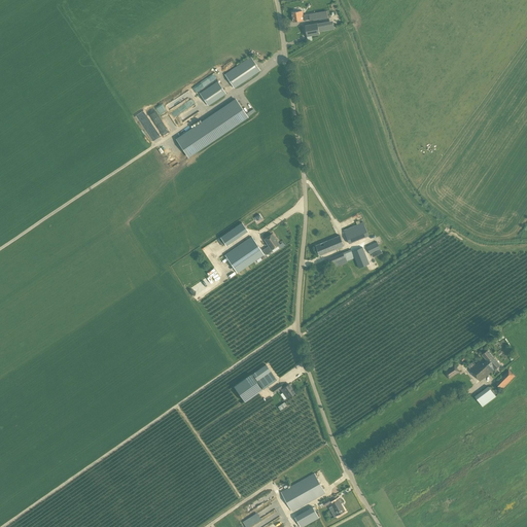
[(293,22),(304,21),(303,10),(292,12),(293,22)]
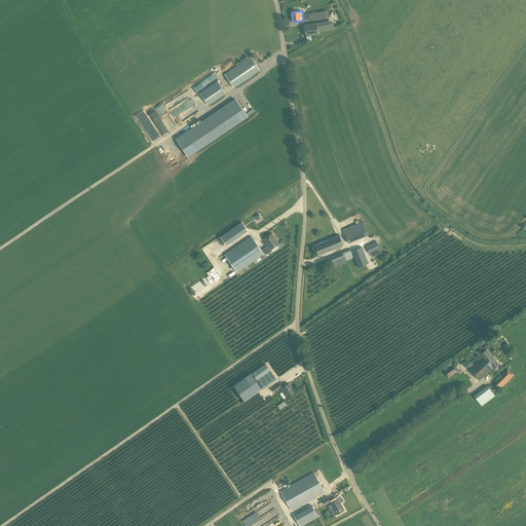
[(308,14),(309,21),(318,19),(318,20),(330,17),(330,14),(327,15),(326,10),(308,14)]
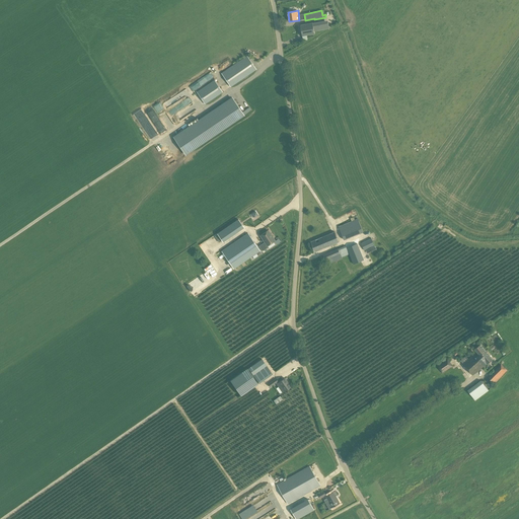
[(314,31),(313,22),(300,24),(303,41),(307,40),(307,35),(315,33),(314,31)]
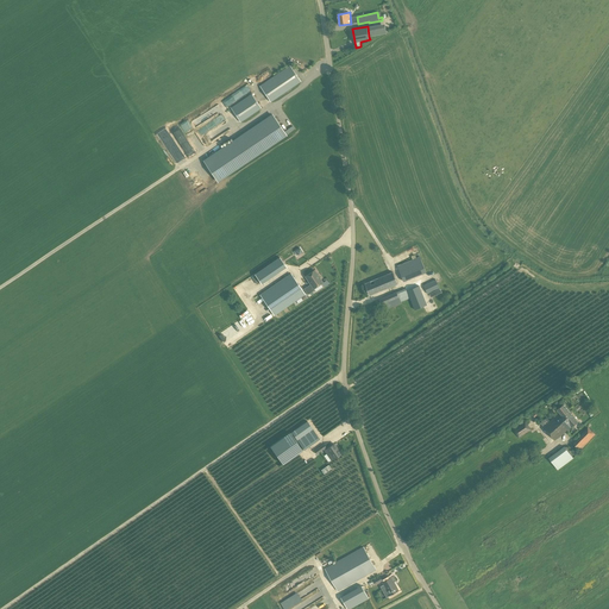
[(289,66),(259,86),(270,102),(301,82),(289,66)]
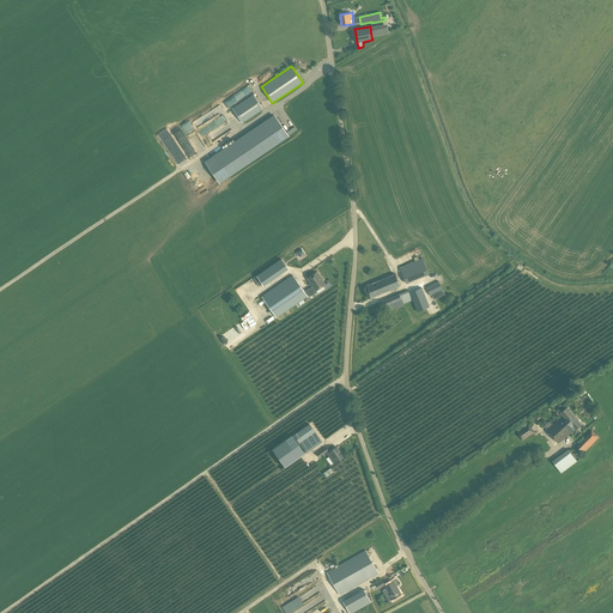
[(262,109),(253,95),(232,108),(242,123),(262,109)]
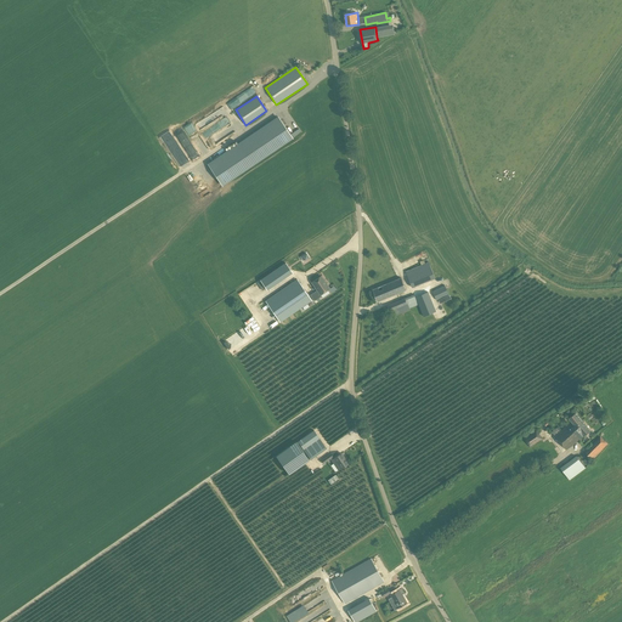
[(209,164),(222,185),(270,153),(270,152),(292,137),(278,118),(209,164)]
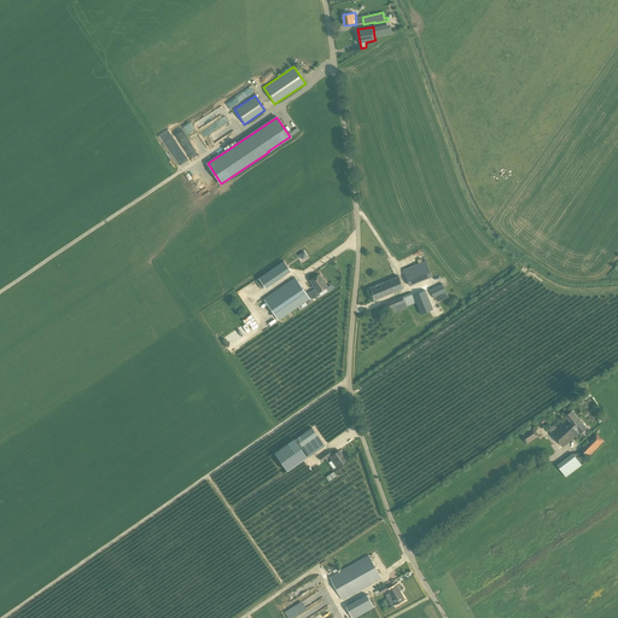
[(263,286),(289,269),(284,261),(258,278),(263,286)]
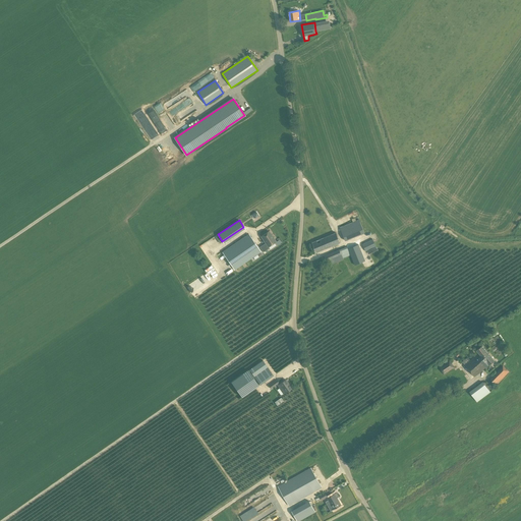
[(345,240),(364,233),(359,220),(340,227),(345,240)]
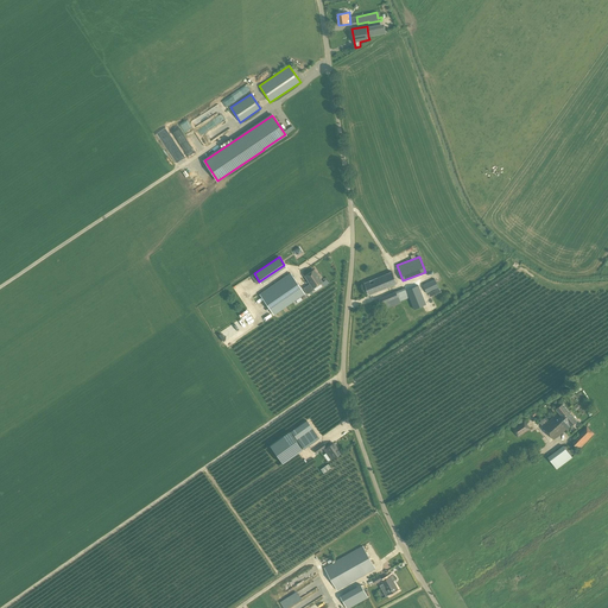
[(312,287),(322,282),(314,270),(304,276),(310,284),(303,289),(306,295),(309,292),(311,291),(314,290),(312,287)]
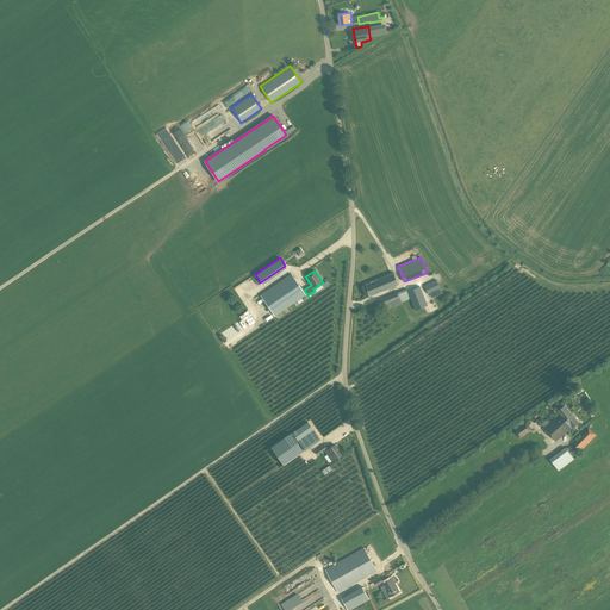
[(393,273),(391,274),(366,284),(371,296),(398,285),(393,273)]
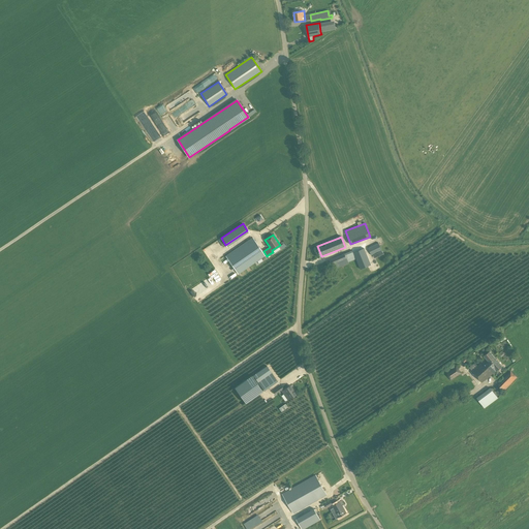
[(261,258),(265,255),(252,238),(225,256),(238,274),(257,260),(261,258)]
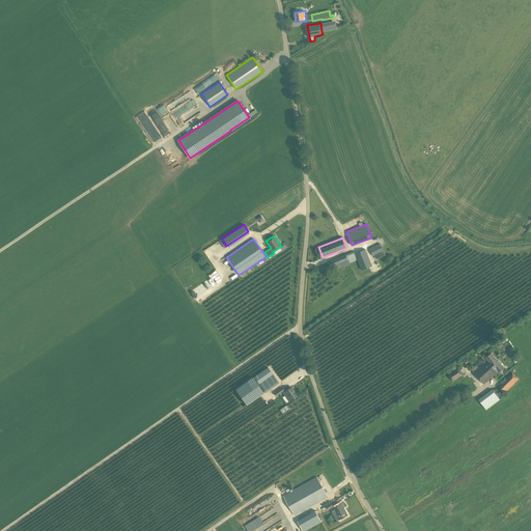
[(380,244),(369,248),(372,256),(374,256),(384,251),(380,244)]
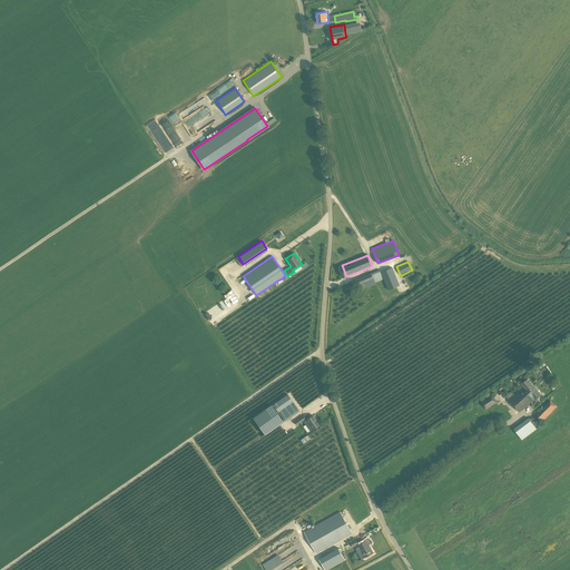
[(399,282),(392,266),(381,271),(387,286),(399,282)]
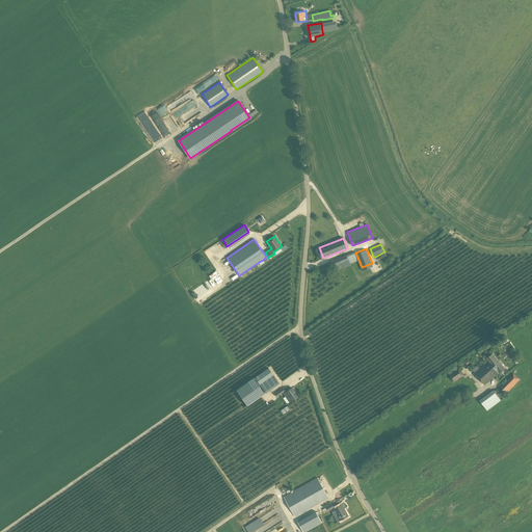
[(350,265),(350,264),(357,261),(354,251),(347,255),(335,260),(339,269),(350,265)]
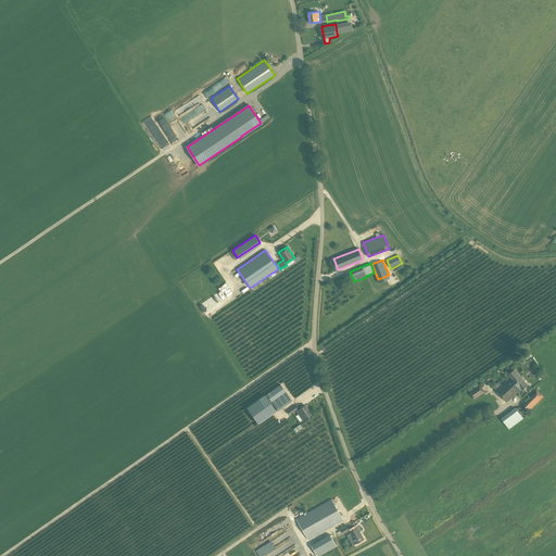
[(515,368),(508,374),(510,377),(509,378),(514,383),(521,377),(515,368)]
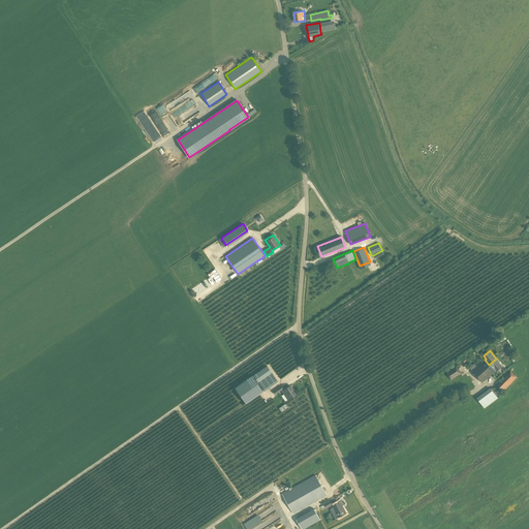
[(496,359),(489,365),(495,372),(502,366),(496,359)]
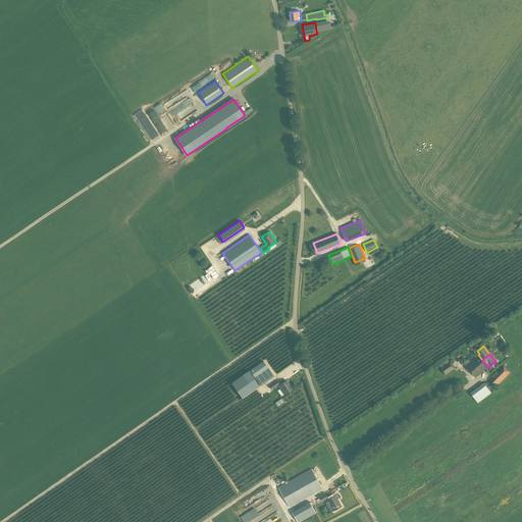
[(478,355),(471,361),(481,373),(488,367),(482,360),(478,355)]
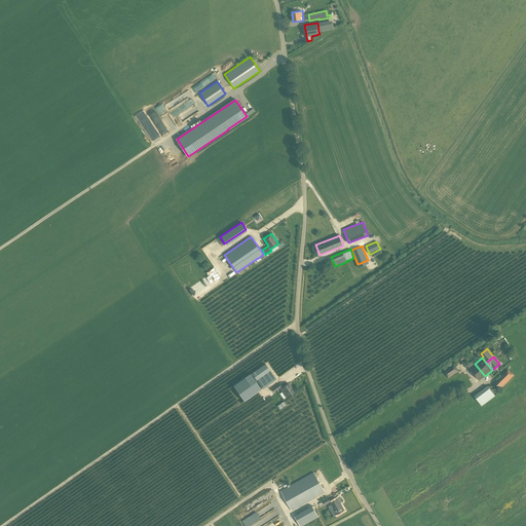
[(275,378),(265,364),(251,374),(250,373),(233,385),(243,401),(262,387),(262,388),(275,378)]
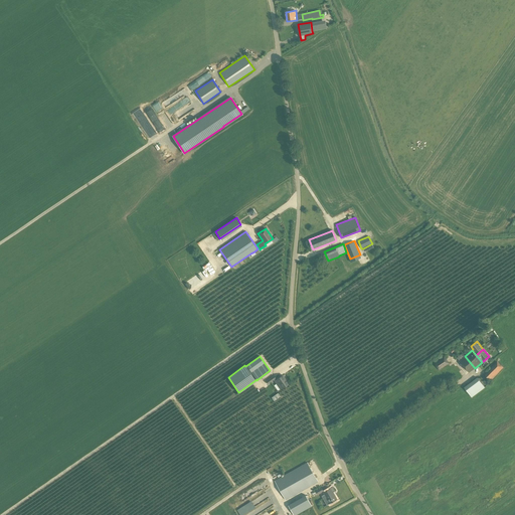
[(434,363),(439,370),(449,363),(445,356),(434,363)]
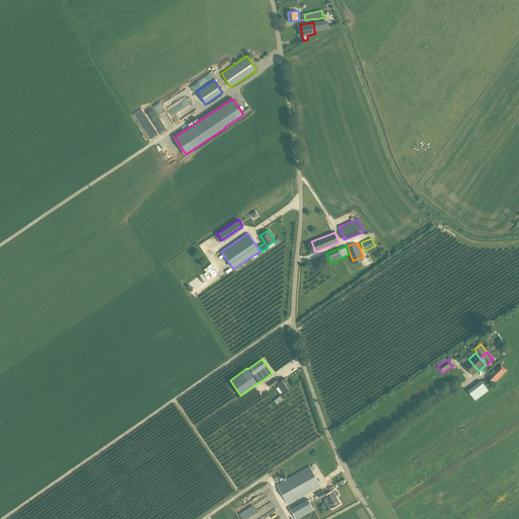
[(468,359),(462,363),(472,375),(478,371),(468,359)]
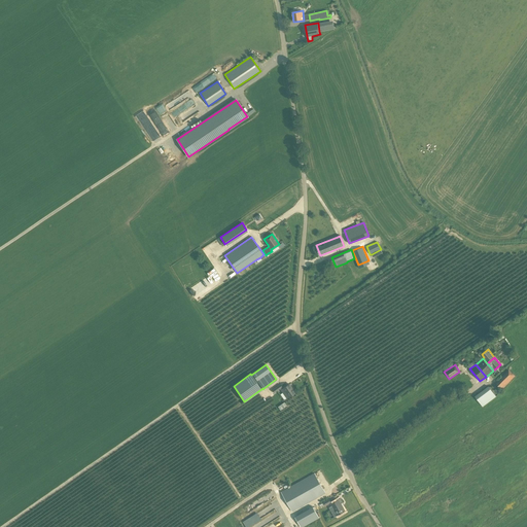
[(508,370),(490,389),(497,395),(515,376),(508,370)]
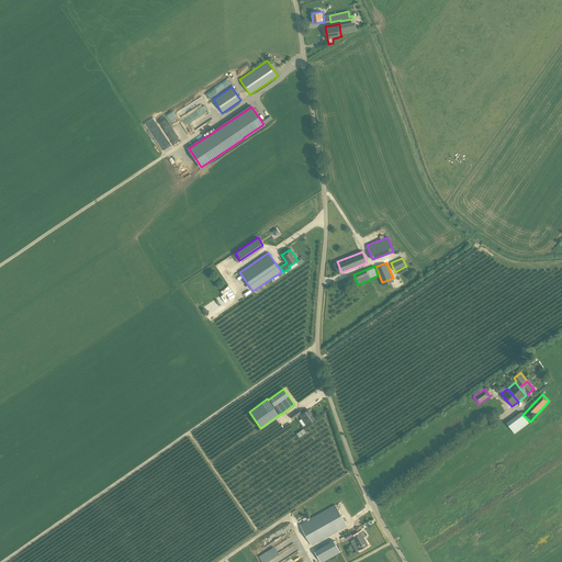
[(299,415),(299,416),(305,425),(315,418),(308,409),(302,414),(299,409),(290,416),(292,419),(299,415)]
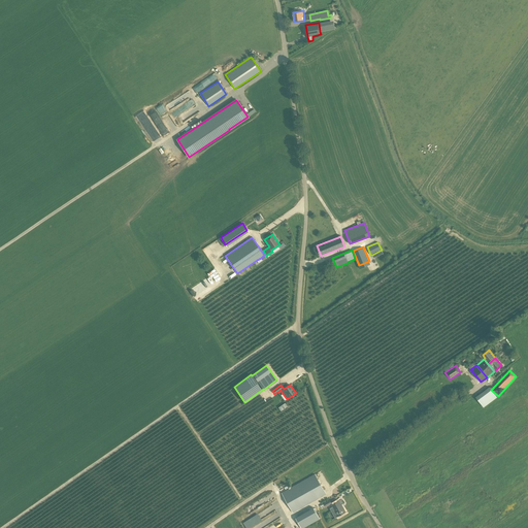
[(475,397),(484,407),(497,397),(489,387),(475,397)]
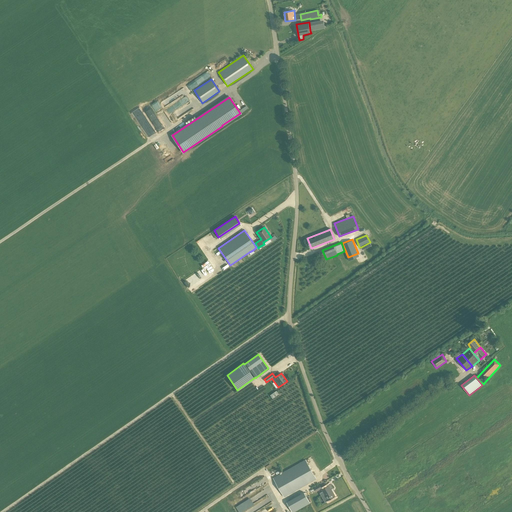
[(305,460),(313,474),(317,472),(315,469),(318,467),(312,457),(305,460)]
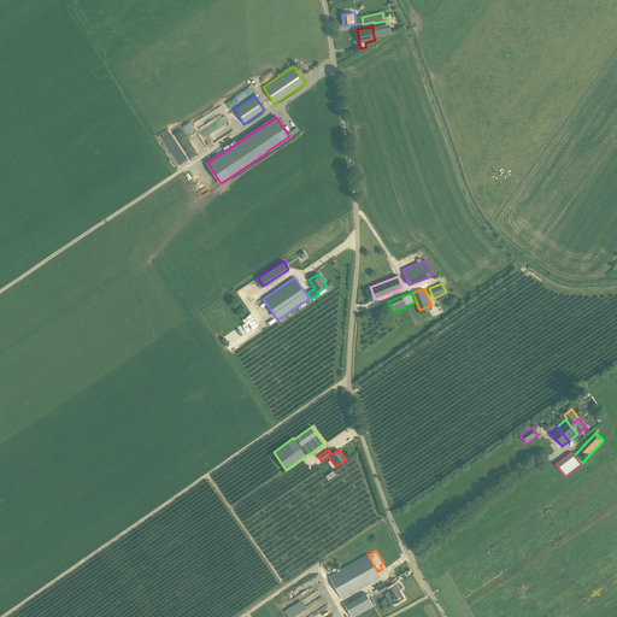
[(329,576),(342,599),(381,577),(368,554),(342,569),(329,576)]
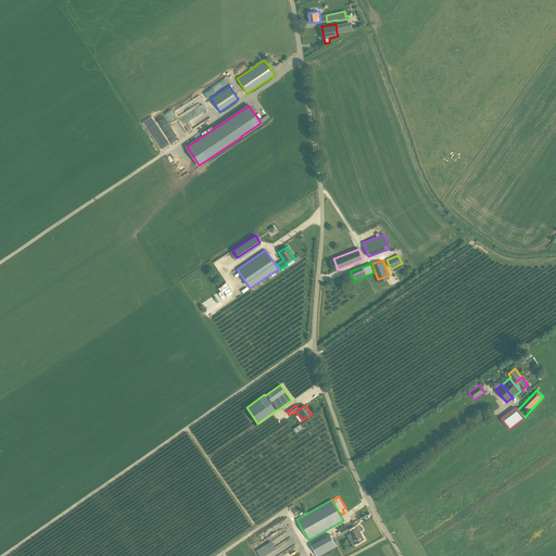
[(348,535),(353,545),(364,540),(362,535),(361,535),(358,532),(362,530),(358,526),(349,532),(350,533),(348,535)]
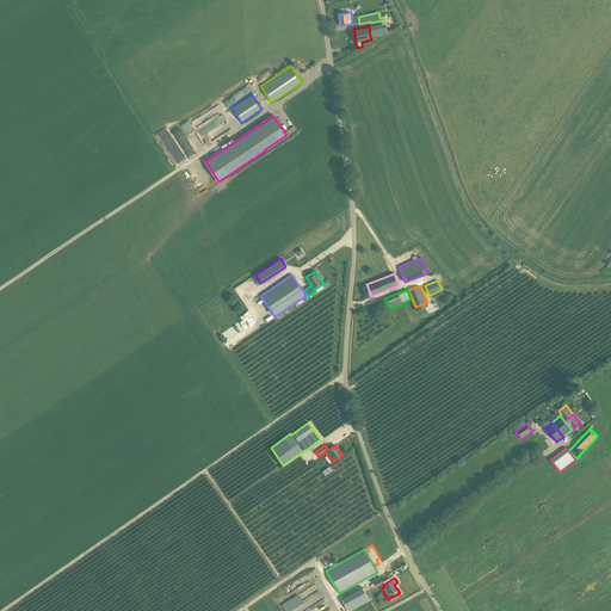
[(370,585),(371,588),(383,582),(381,579),(375,581),(375,582),(370,585)]
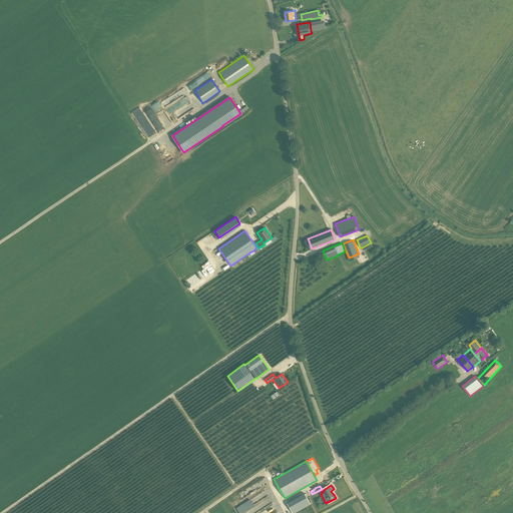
[(293,512),(294,512),(311,504),(305,493),(287,503),(293,512)]
